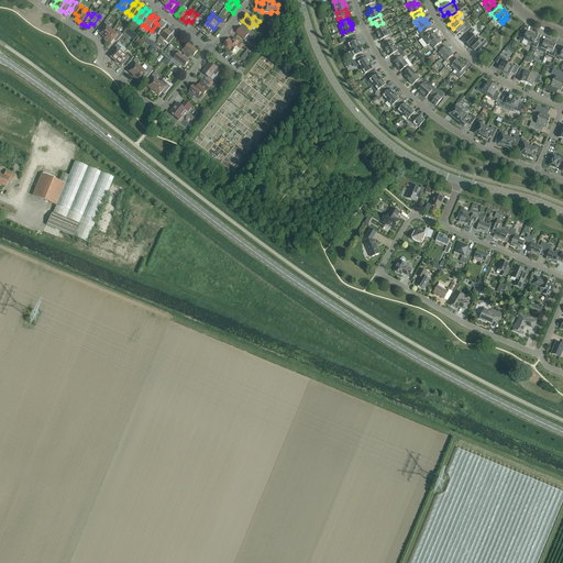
[(461,22),(453,29),(457,34),(463,30),(465,32),(471,28),(465,20),(461,22)]
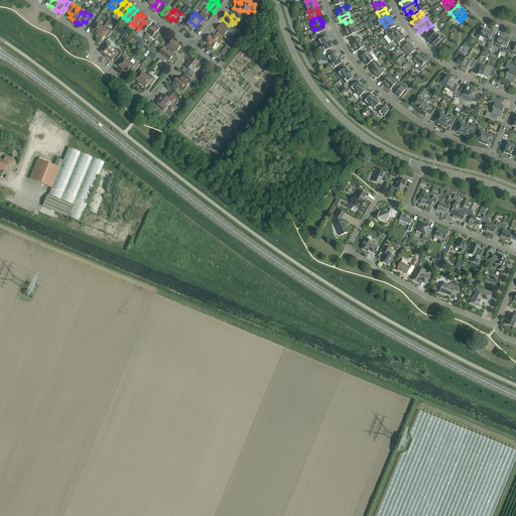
[(96,36),(103,27),(100,25),(102,22),(97,19),(93,25),(95,27),(92,31),(94,33),(94,34),(95,35),(96,36)]
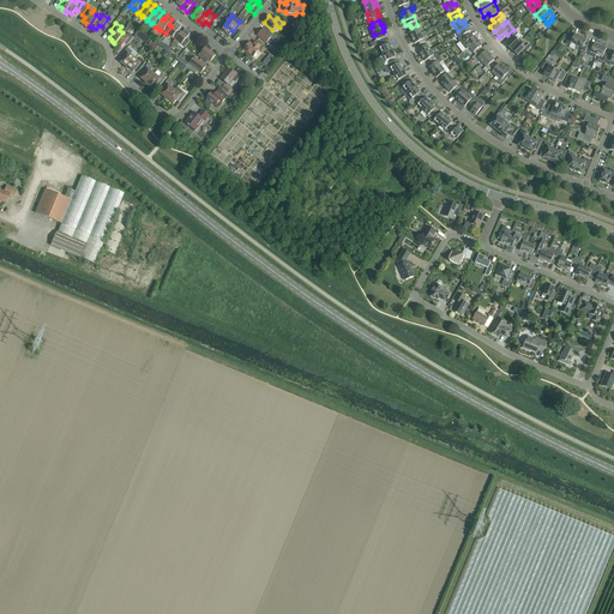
[(166,34),(164,35),(168,38),(170,36),(174,40),(175,41),(180,34),(178,31),(181,26),(176,23),(173,26),(172,25),(172,26),(166,34)]
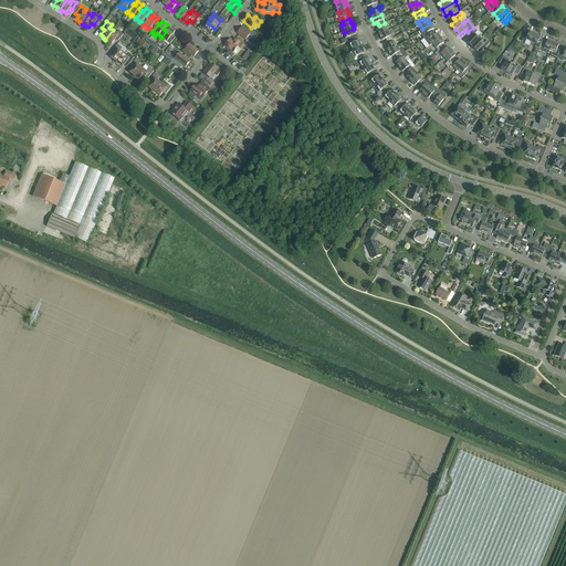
[(215,29),(208,23),(206,25),(203,23),(199,28),(209,37),(215,29)]
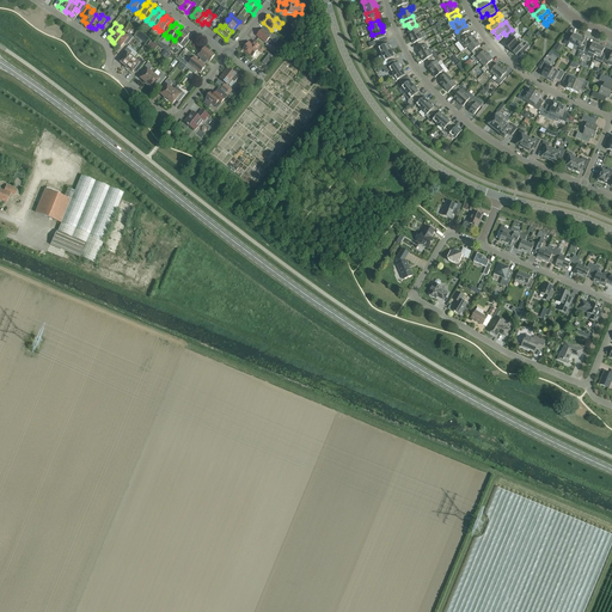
[(410,38),(420,34),(416,25),(410,28),(411,31),(408,32),(410,38)]
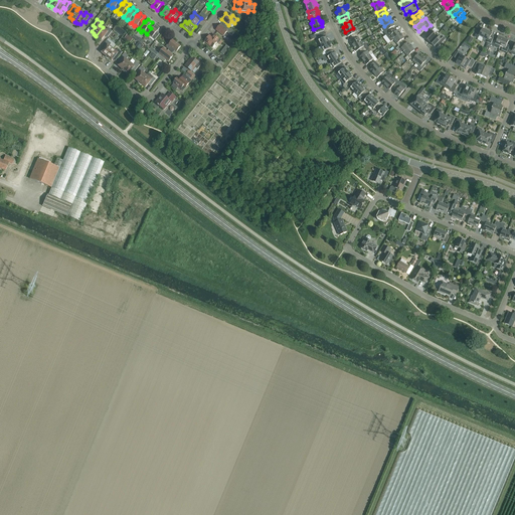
[(391,21),(384,26),(380,29),(385,36),(393,30),(391,28),(394,26),(391,21)]
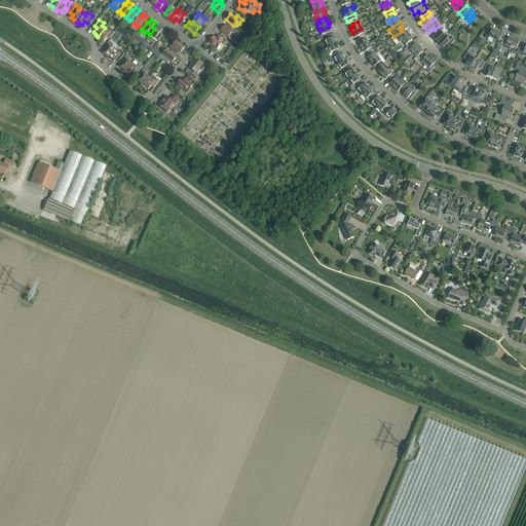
[(220,31),(228,37),(231,33),(236,37),(239,33),(227,24),(225,26),(224,26),(220,31)]
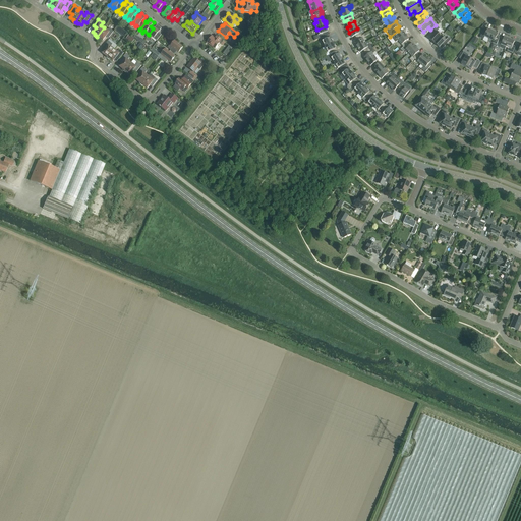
[(149,35),(148,34),(147,36),(151,39),(152,37),(157,41),(161,35),(158,33),(161,29),(157,25),(155,29),(154,27),(153,29),(149,35)]
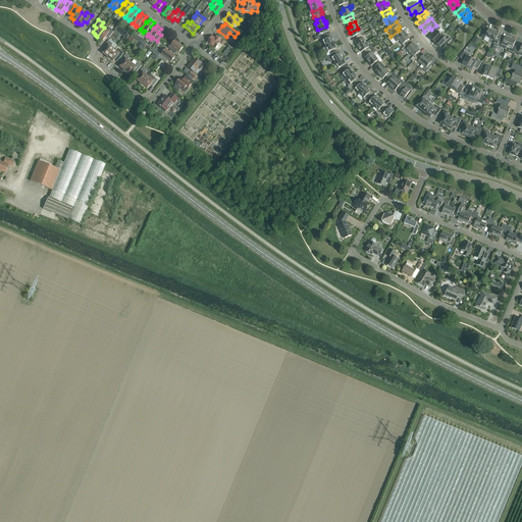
[(327,29),(326,27),(318,30),(317,30),(316,30),(320,39),(322,38),(328,35),(327,33),(328,32),(327,31),(328,31),(328,30),(328,29),(327,29)]
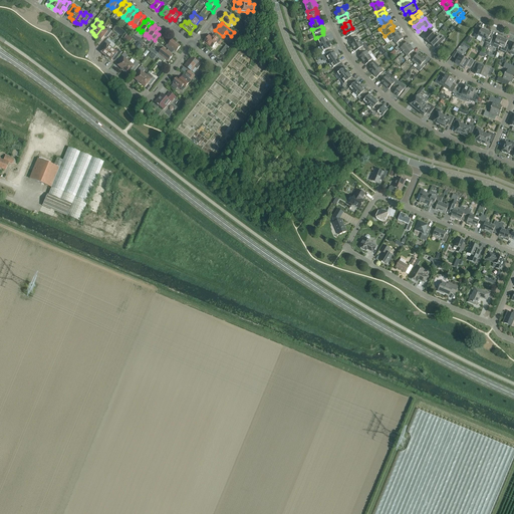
[(429,43),(435,35),(431,31),(434,28),(431,26),(427,31),(429,33),(424,38),(429,43)]
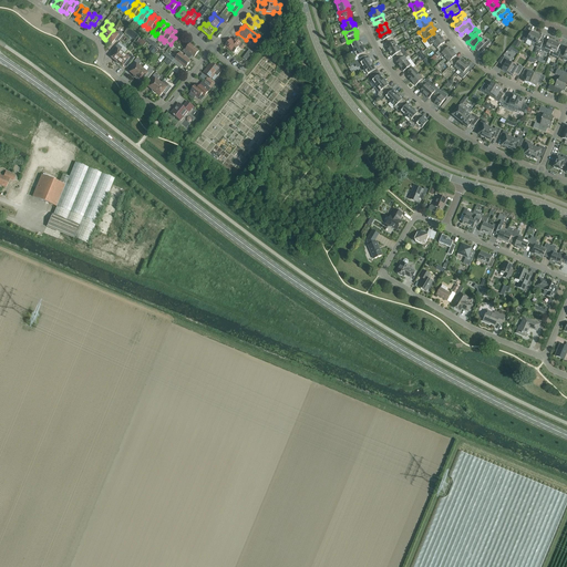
[(107,41),(109,41),(112,43),(115,39),(119,41),(123,34),(119,31),(116,33),(113,30),(105,40),(106,40),(107,41)]
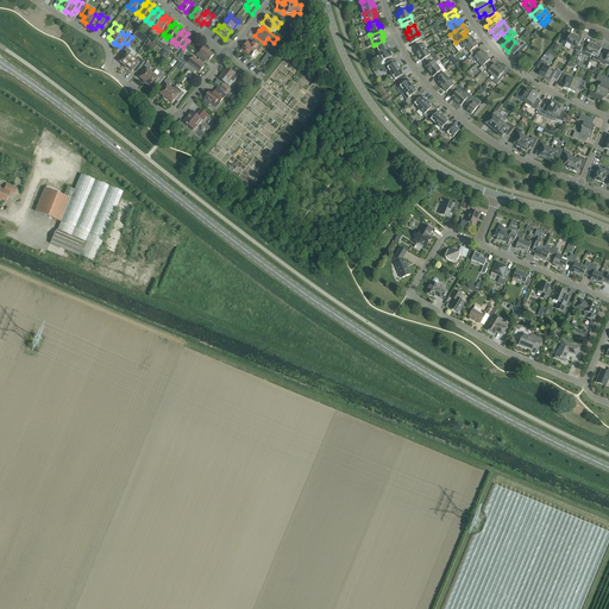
[(416,45),(422,42),(418,33),(408,38),(410,44),(415,42),(416,45)]
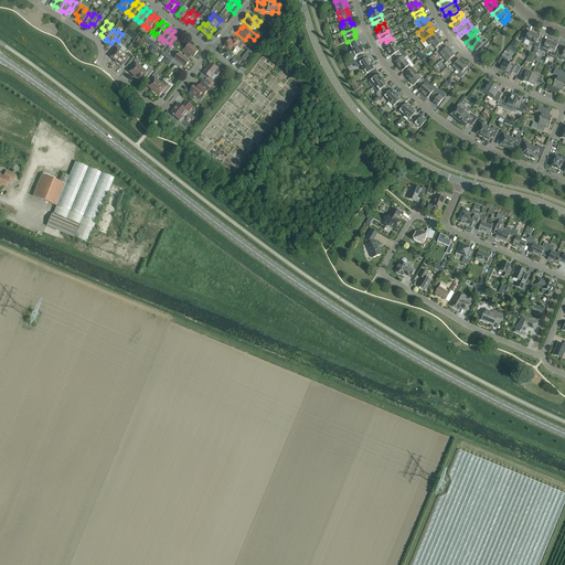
[(525,40),(530,42),(534,34),(529,32),(529,33),(525,31),(520,41),(523,42),(525,40)]
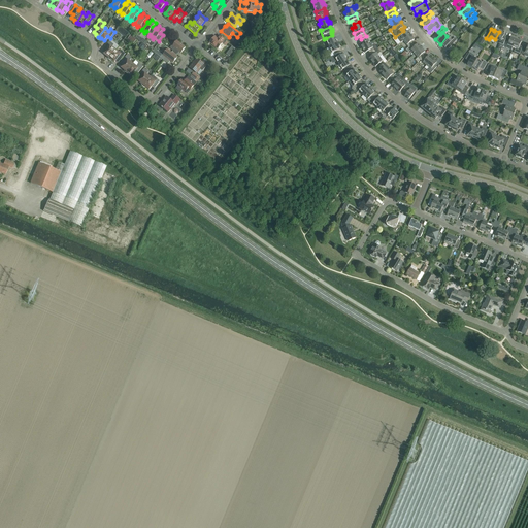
[(400,43),(403,41),(410,35),(407,31),(406,32),(404,30),(403,31),(395,37),(400,43)]
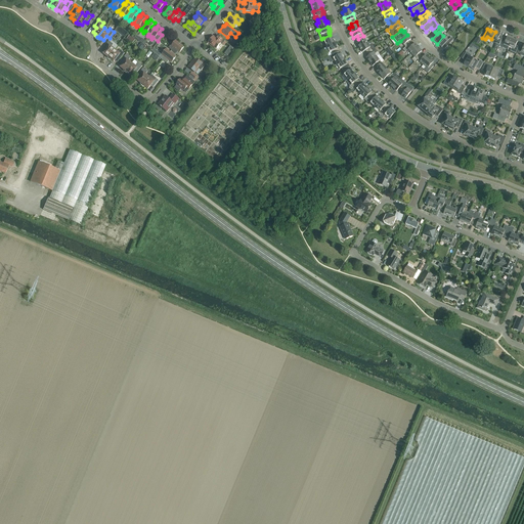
[(495,44),(499,46),(504,36),(495,32),(491,39),(490,41),(495,44)]
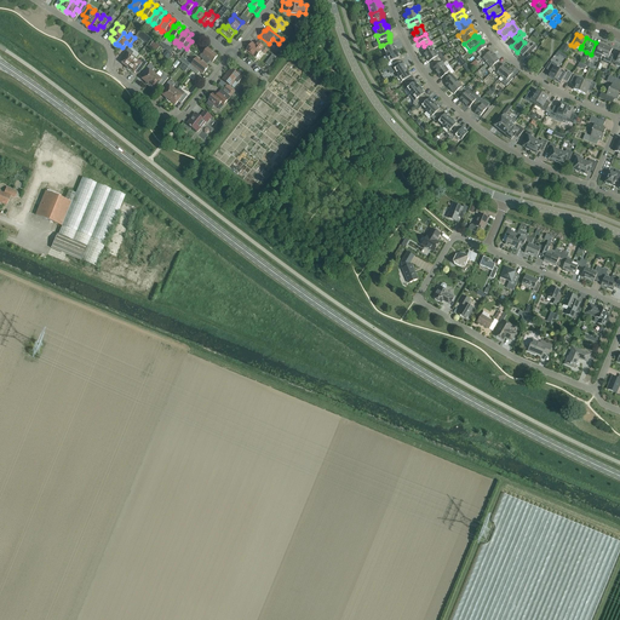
[(396,51),(395,49),(396,47),(396,46),(395,46),(394,46),(392,45),(390,41),(383,45),(385,49),(383,50),(386,56),(396,51)]
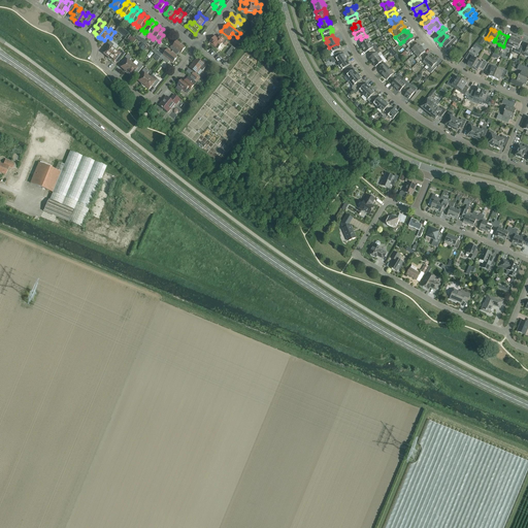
[(408,47),(413,44),(411,42),(414,39),(410,35),(403,41),(406,44),(403,47),(405,51),(408,47)]
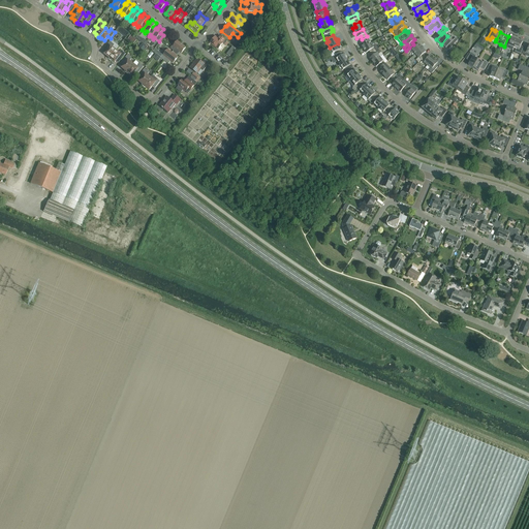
[(229,43),(220,36),(219,38),(217,38),(215,36),(210,42),(218,50),(222,43),(226,47),(229,43)]
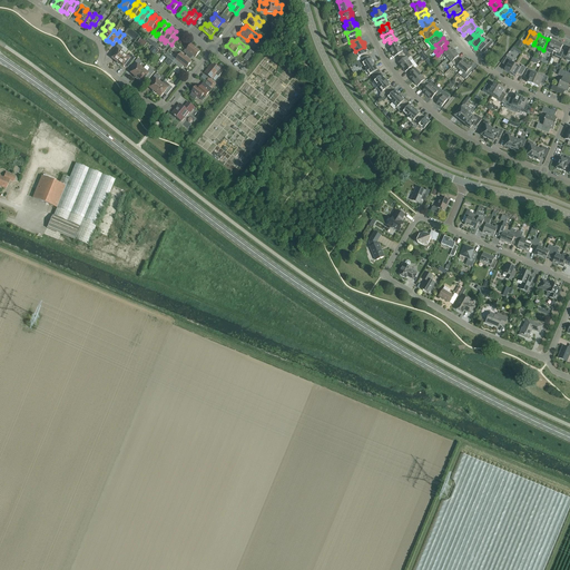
[(391,52),(400,47),(395,39),(390,42),(391,45),(387,47),(391,52)]
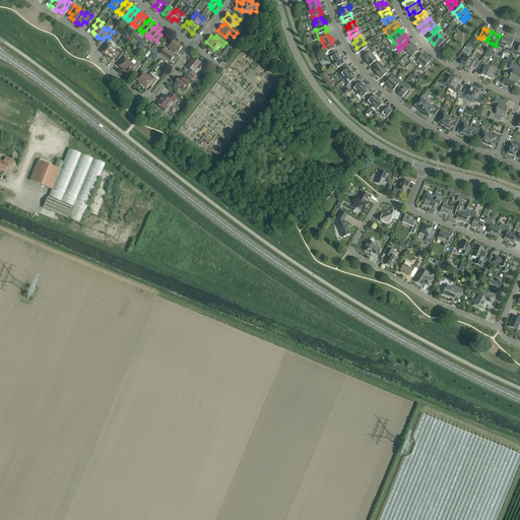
[(445,41),(440,36),(434,44),(438,48),(443,43),(445,45),(450,40),(448,38),(445,41)]
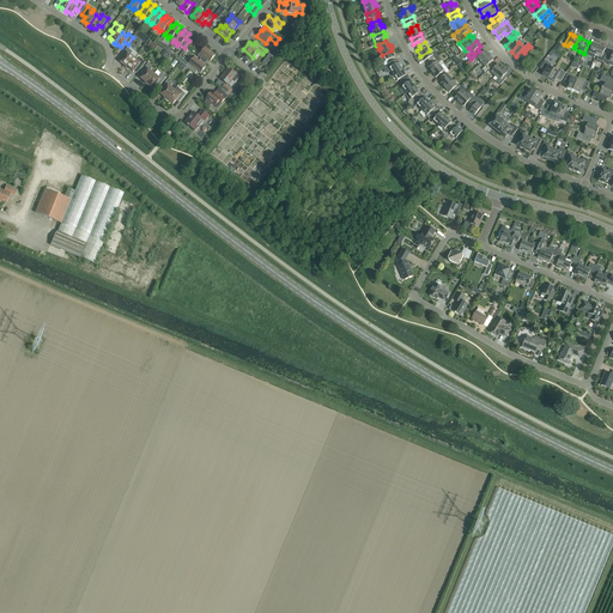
[(594,59),(595,55),(599,47),(589,42),(584,54),(583,54),(594,59)]
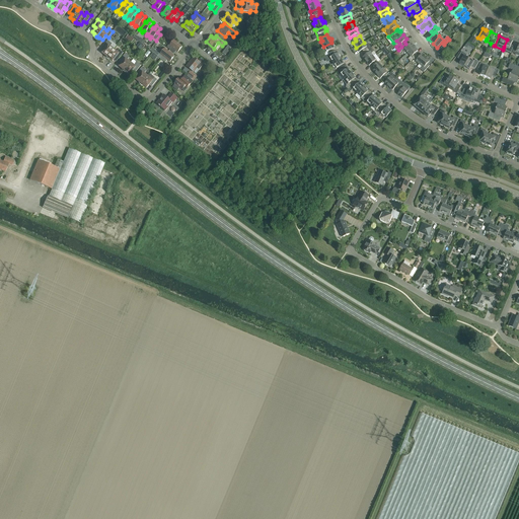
[(507,40),(504,47),(506,48),(505,51),(511,53),(513,47),(511,45),(512,42),(507,40)]
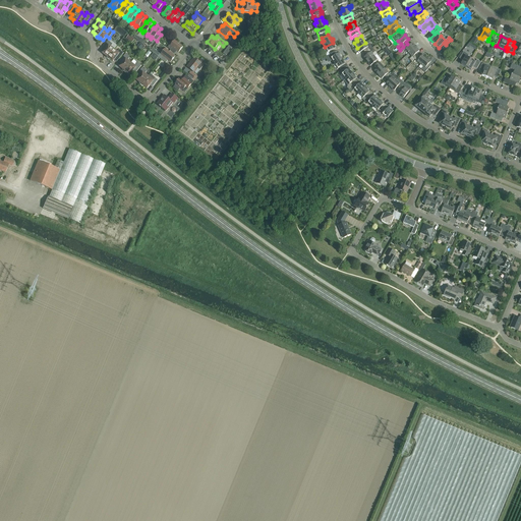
[(114,49),(110,47),(112,44),(108,41),(103,47),(106,49),(102,53),(105,55),(105,56),(106,57),(106,58),(107,58),(114,49)]
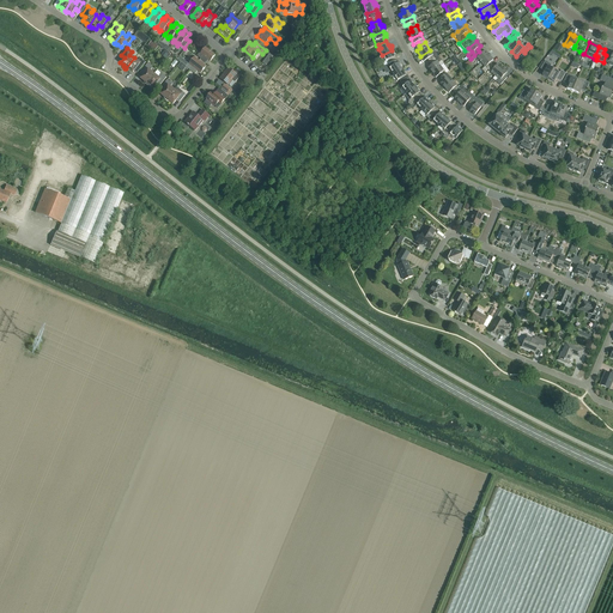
[(196,56),(206,64),(208,60),(210,61),(216,55),(205,48),(201,54),(200,53),(196,56)]
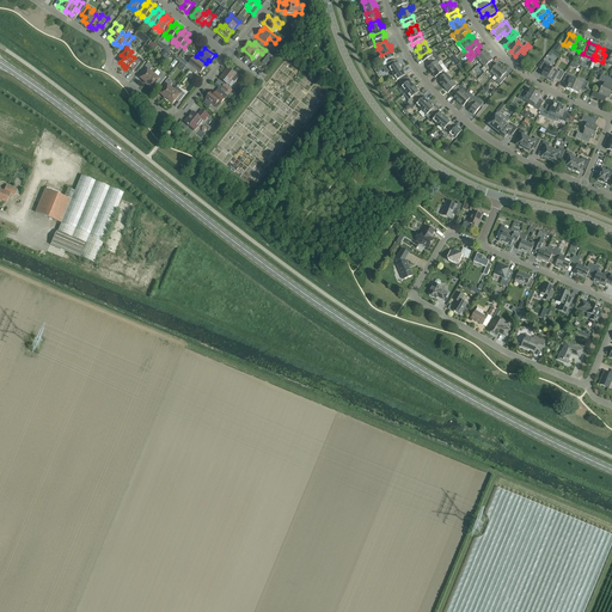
[(393,55),(395,55),(395,54),(395,53),(393,53),(392,53),(391,50),(381,55),(385,62),(386,61),(389,65),(395,60),(393,57),(395,57),(393,55)]
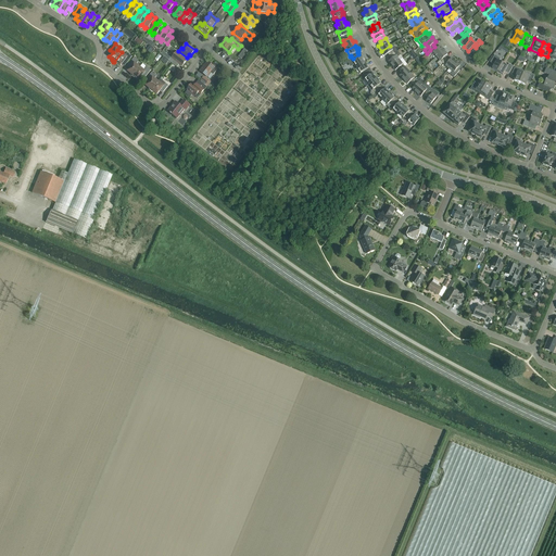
[(389,57),(394,53),(390,46),(381,51),(384,55),(388,53),(389,57)]
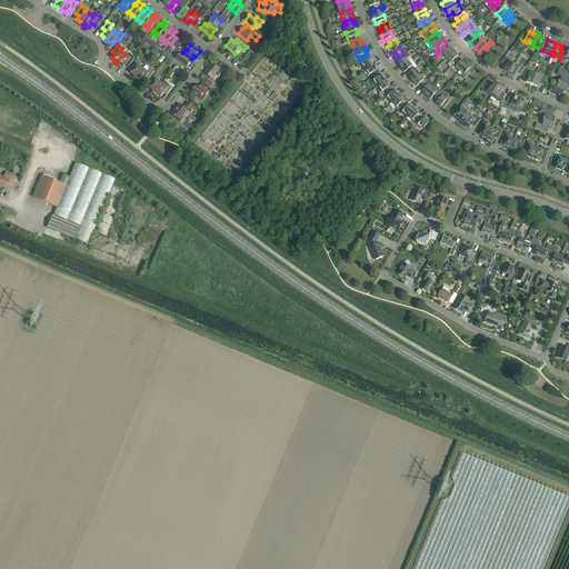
[(447,58),(453,51),(450,47),(447,50),(445,48),(440,51),(437,55),(439,57),(442,55),(447,58)]
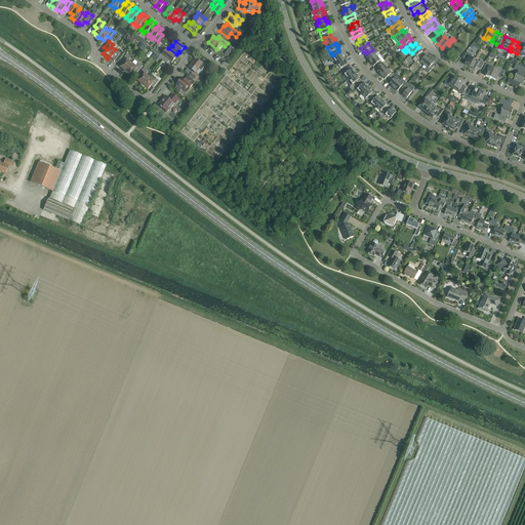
[(417,59),(421,56),(419,53),(422,51),(418,47),(412,53),(415,57),(417,59)]
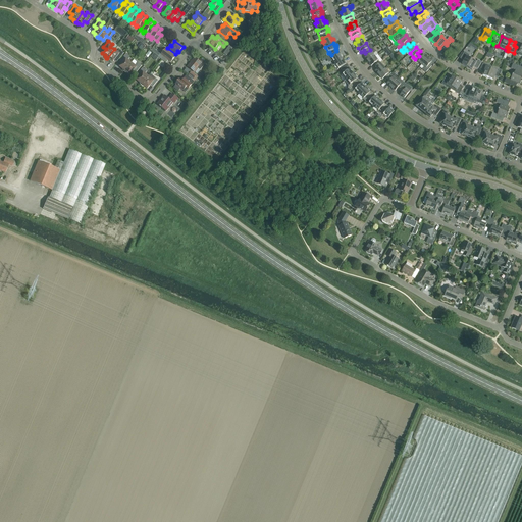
[(151,51),(158,57),(160,54),(153,48),(151,51)]
